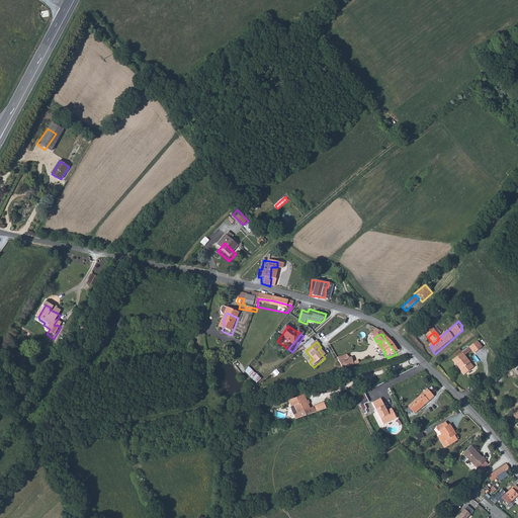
[(478,343),(469,349),(473,353),(481,346),(478,343)]
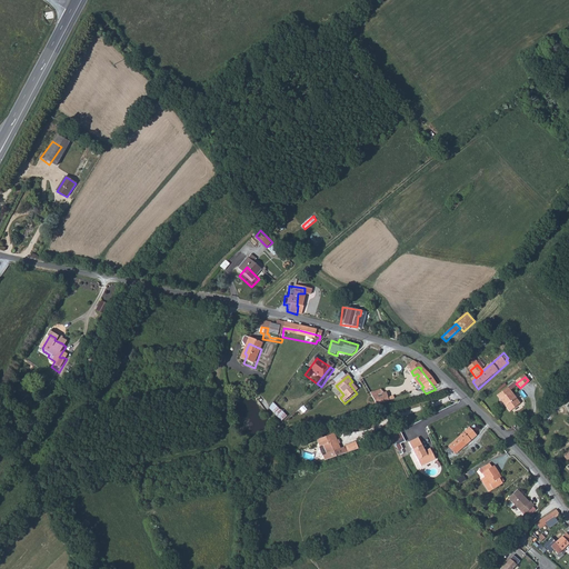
[(528,380),(520,388),(522,391),(530,383),(528,380)]
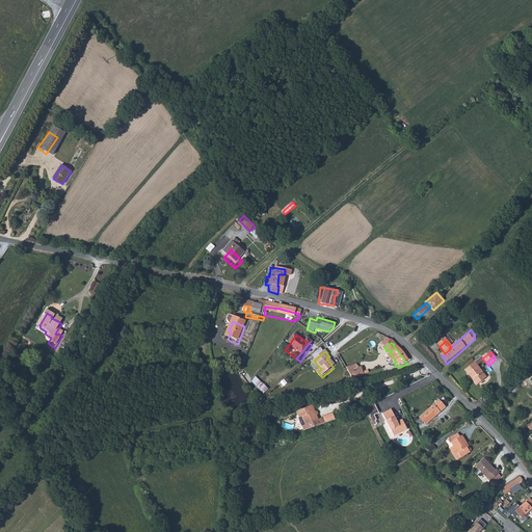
[(326,358),(334,368),(336,366),(328,357),(326,358)]
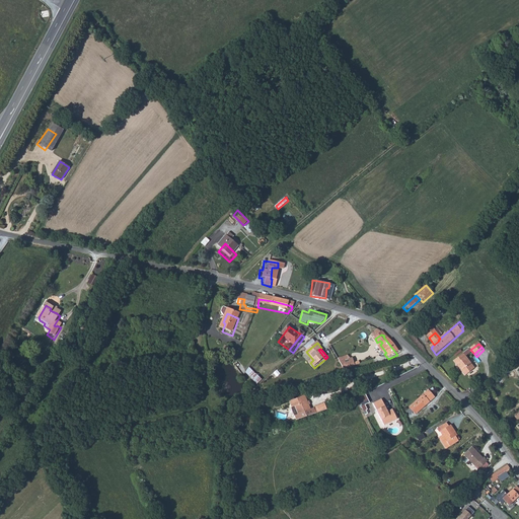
[(351,354),(340,357),(343,369),(361,363),(360,361),(354,362),(351,354)]
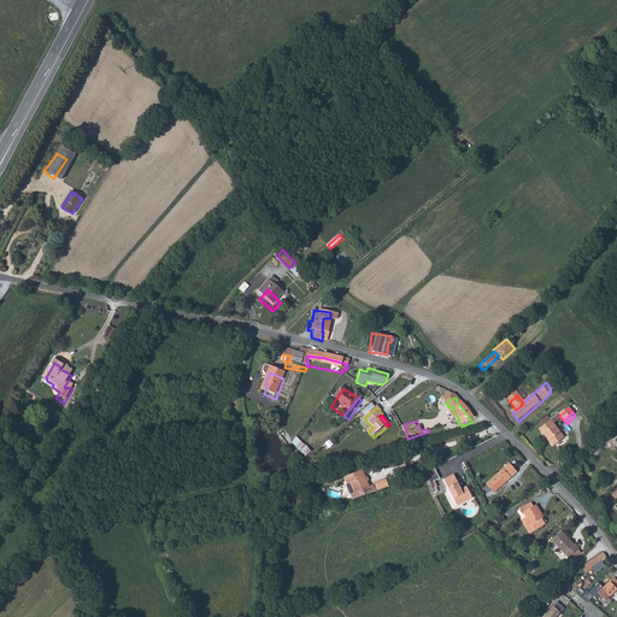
[(551,423),(540,433),(542,436),(544,436),(545,438),(556,428),(551,423)]
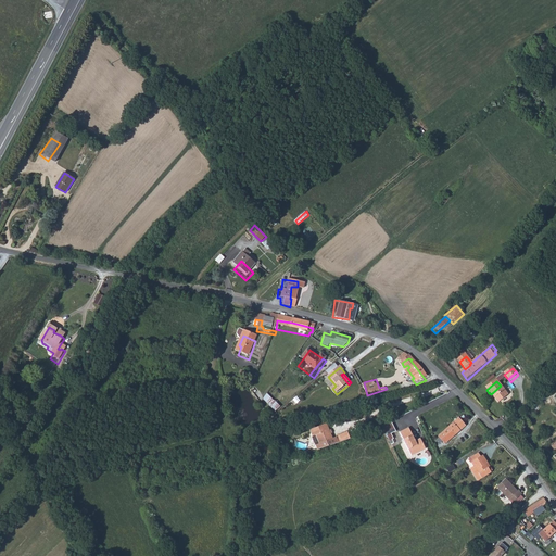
[(501,386),(491,394),(495,399),(495,401),(500,405),(510,396),(501,386)]
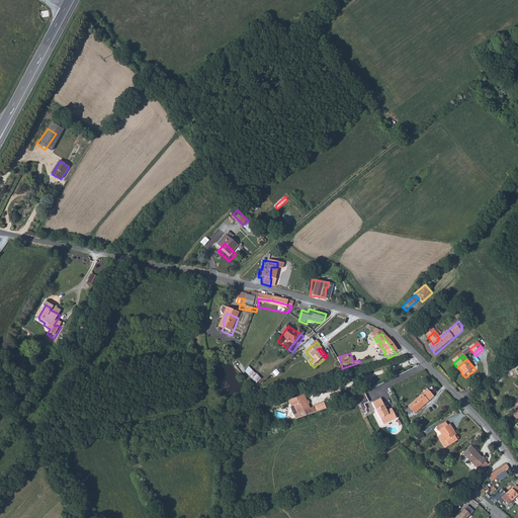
[(257,382),(262,378),(250,366),(246,371),(257,382)]
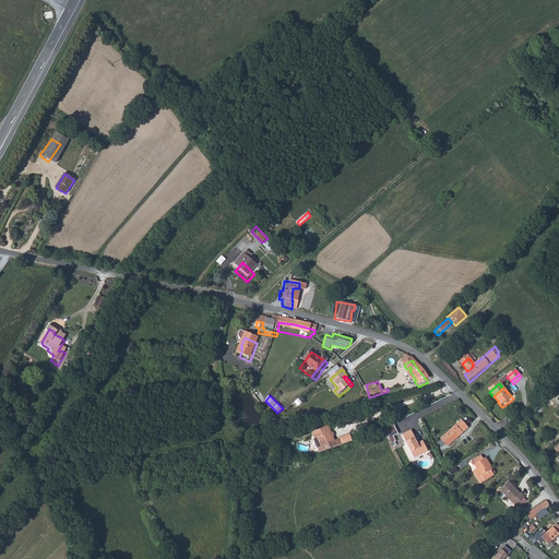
[(385,427),(392,442),(396,440),(394,436),(399,433),(394,424),(385,427)]
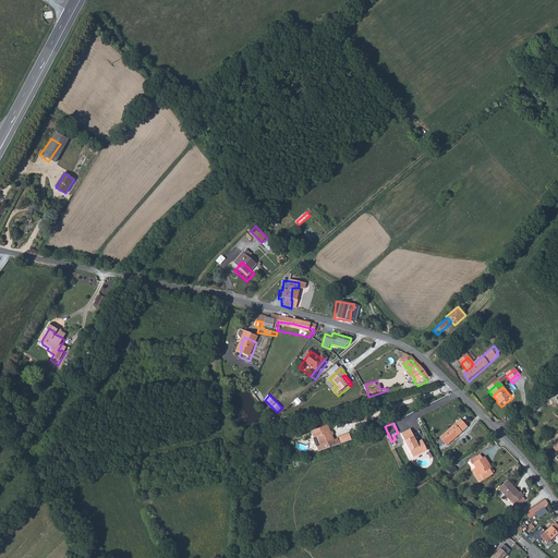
[(452,427),(438,439),(444,448),(461,434),(459,432),(462,429),(461,427),(458,429),(457,428),(455,431),(452,427)]
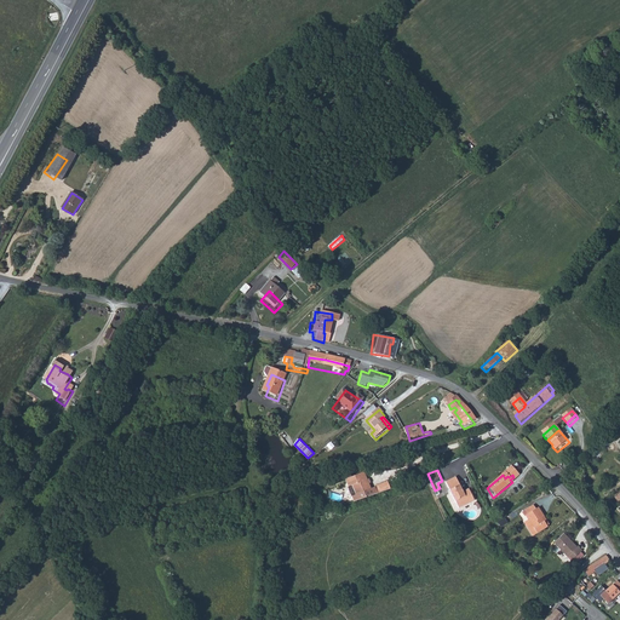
[(360,477),(346,481),(346,478),(344,480),(352,504),(375,497),(388,492),(384,486),(369,491),(369,492),(365,493),(360,477)]
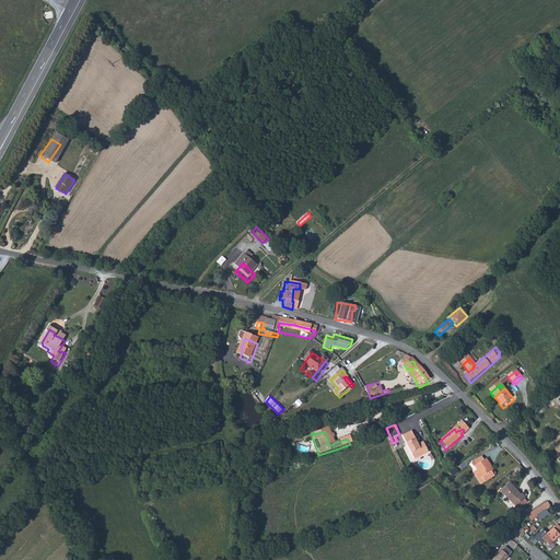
[(411,432),(401,435),(405,444),(415,440),(411,432)]
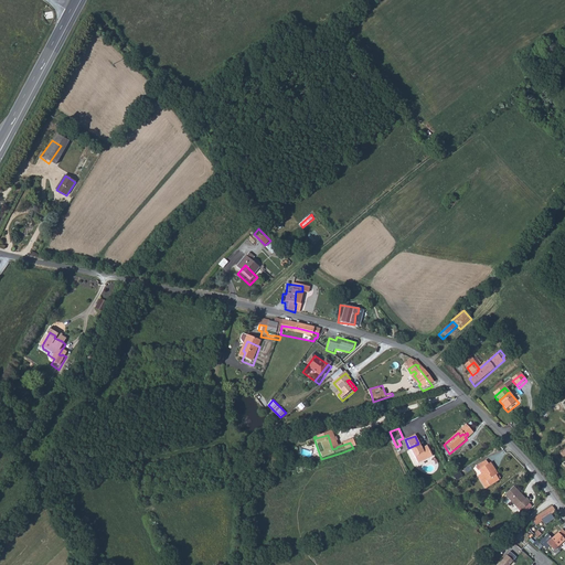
[(313,437),(310,438),(312,447),(316,446),(318,452),(316,454),(318,460),(321,459),(313,437)]
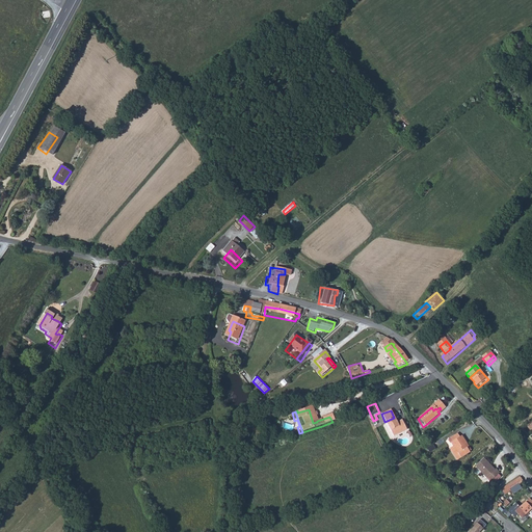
[(395,424),(393,419),(395,419),(394,418),(384,422),(389,431),(390,430),(393,437),(406,430),(401,421),(397,423),(395,424)]
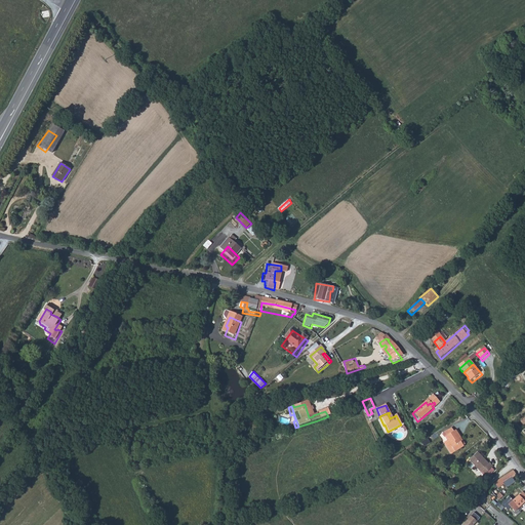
[(289,425),(291,419),(281,416),(279,421),(289,425)]
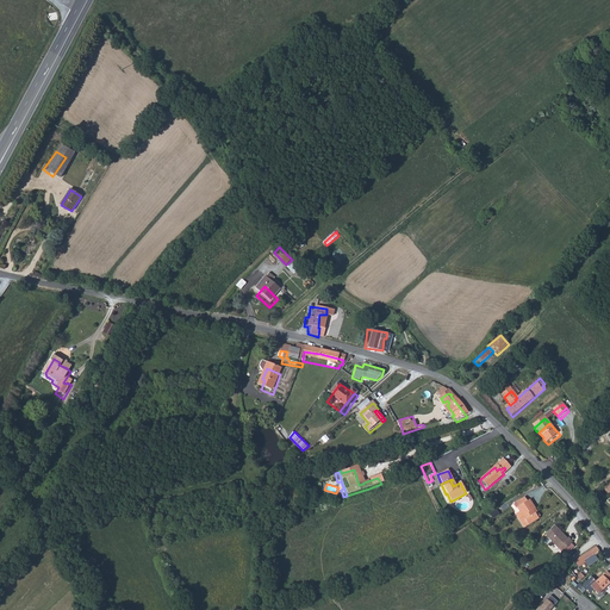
[(523,504),(521,506),(518,503),(506,510),(510,514),(511,512),(523,530),(533,523),(533,522),(527,514),(529,512),(523,504)]
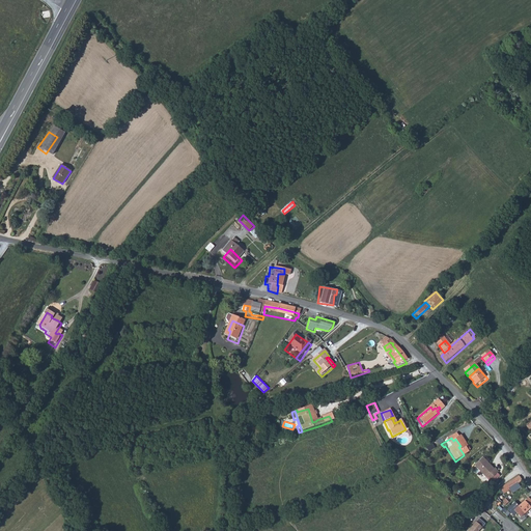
[(488,474),(478,462),(470,470),(483,486),(494,477),(490,474),(488,474)]
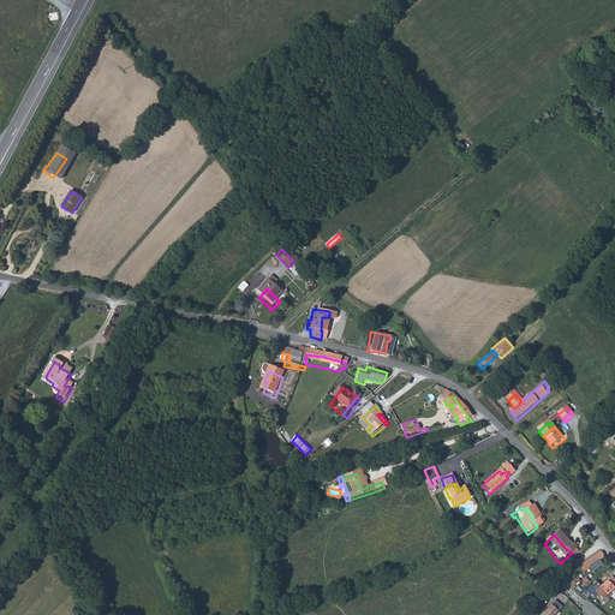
[(591,561),(583,567),(584,571),(587,568),(589,571),(595,566),(591,561)]
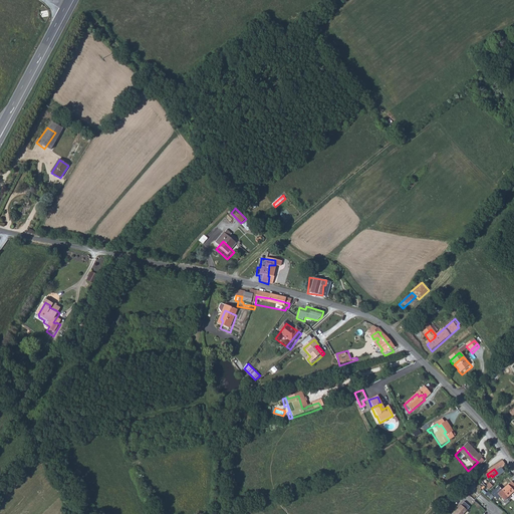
[(466,486),(471,480),(468,478),(463,483),(466,486)]
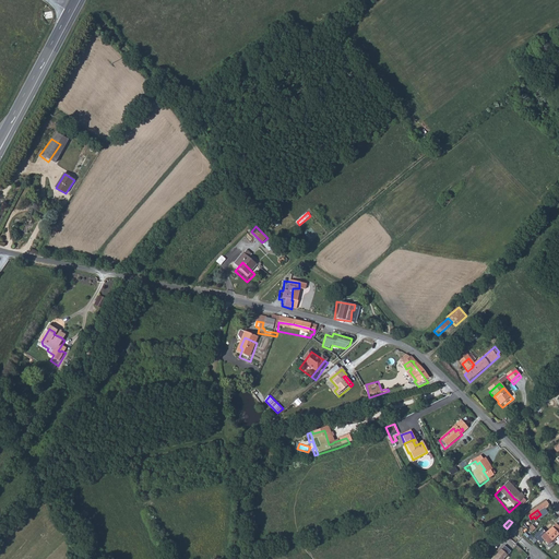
[(552,530),(546,536),(544,535),(539,539),(540,539),(547,546),(557,535),(552,530)]
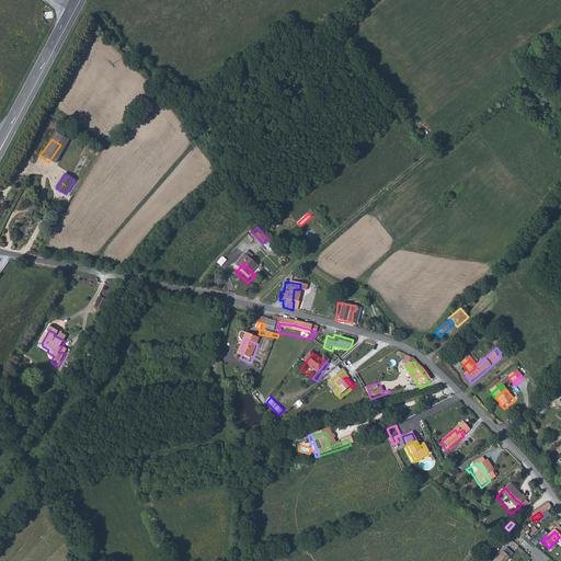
[(506,560),(513,553),(506,548),(493,560),(506,560)]
